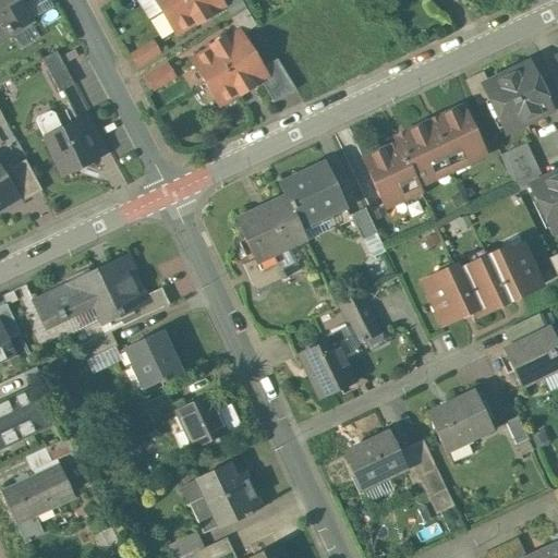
[(0,0),(0,29),(3,28),(9,37),(12,36),(10,32),(28,20),(16,0),(0,0)]
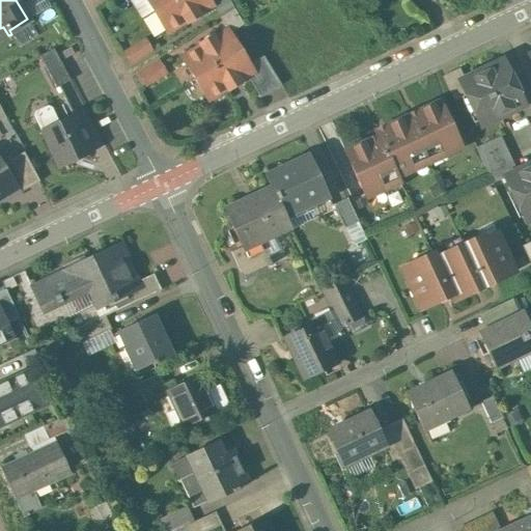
[(145,0),(152,11),(171,0),(145,0)]
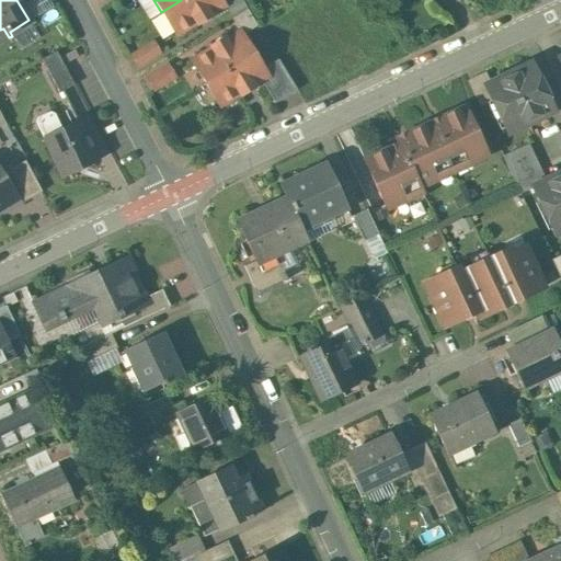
[(219,0),(181,0),(161,12),(175,34),(194,22),(195,24),(210,15),(209,13),(222,4),(219,0)]
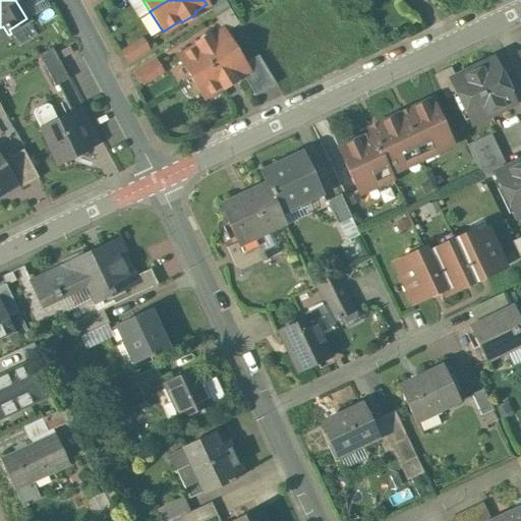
[(238,23),(229,8),(215,17),(222,29),(224,33),(238,23)]
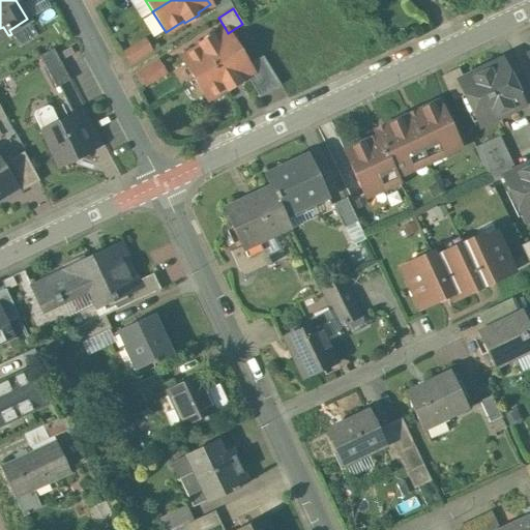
[(199,46),(180,57),(194,78),(238,51),(228,33),(226,29),(213,37),(211,35),(198,43),(199,46)]
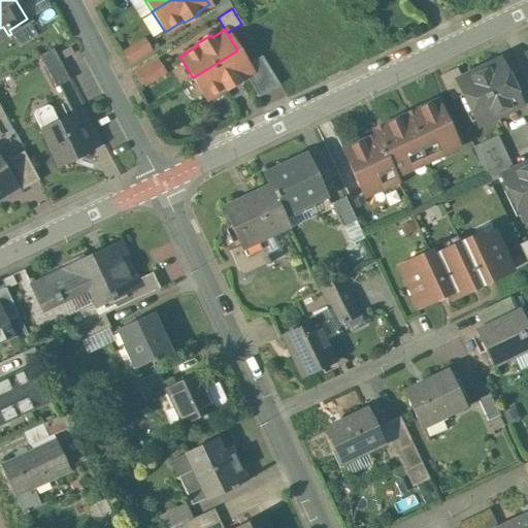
[(129,64),(154,52),(145,36),(121,48),(129,64)]
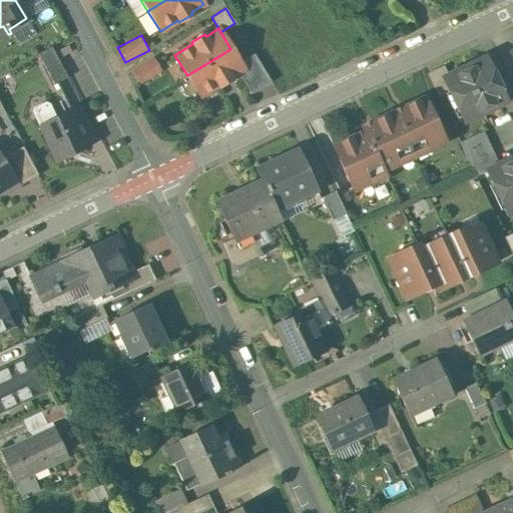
[(66,77),(50,47),(37,54),(53,84),(66,77)]
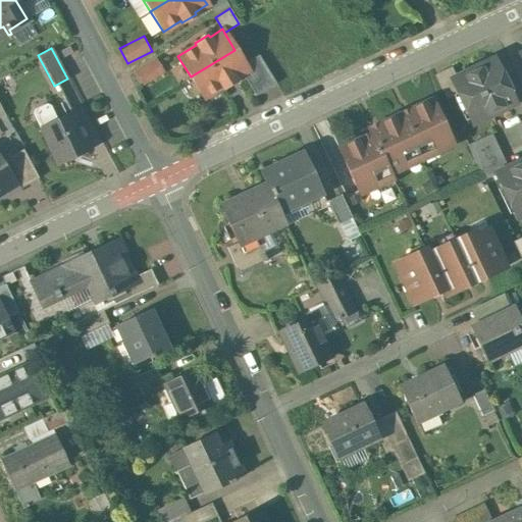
[(235,50),(191,76),(203,98),(221,87),(222,89),(237,81),(236,79),(242,74),(248,70),(244,63),(235,50)]
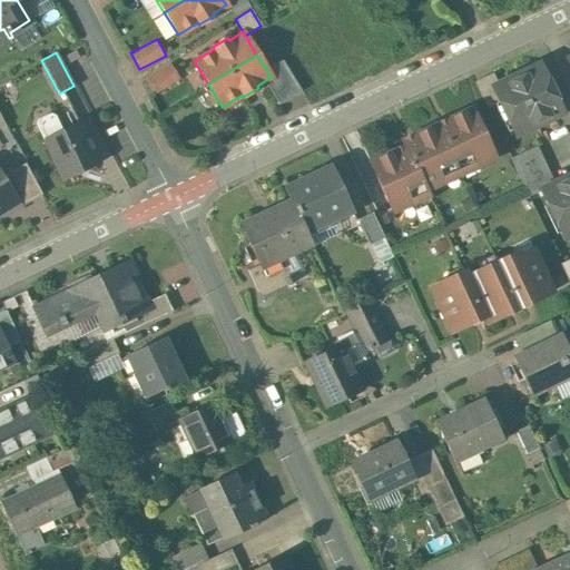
[(156,94),(180,76),(169,60),(145,78),(156,94)]
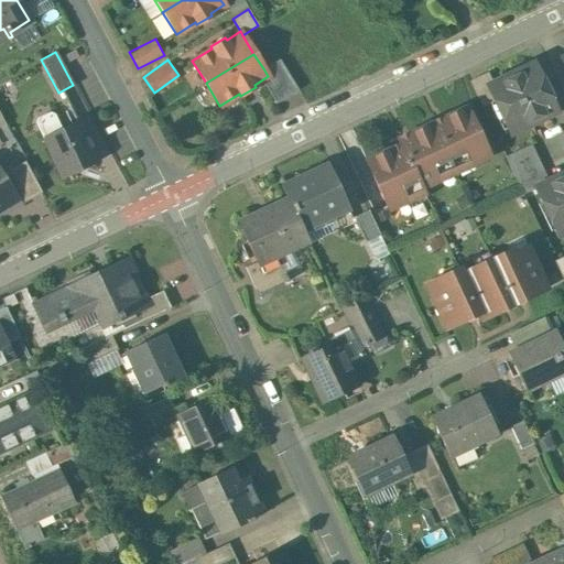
[(279,60),(263,68),(268,76),(261,80),(275,104),(297,90),(279,60)]
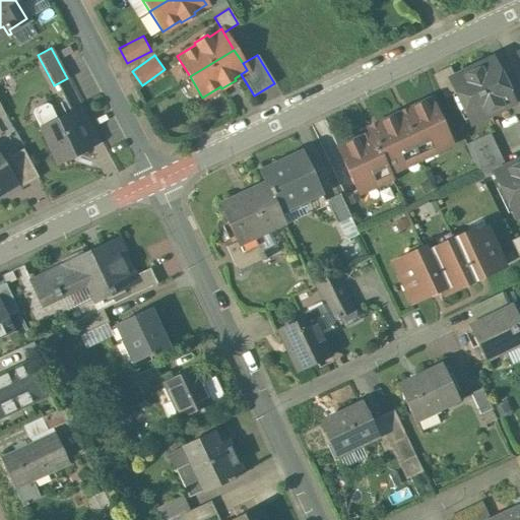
[(489,71),(484,62),(453,76),(452,76),(459,90),(454,92),(454,93),(466,118),(482,110),(485,116),(511,104),(505,89),(506,89),(496,68),(489,71)]
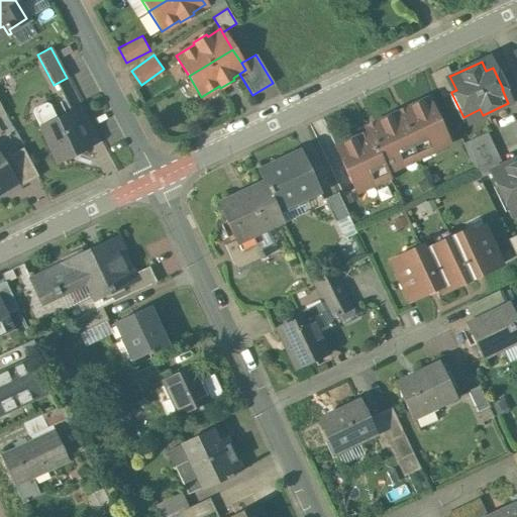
[(446,67),(430,74),(441,98),(451,93),(451,92),(456,90),(449,76),(450,76),(446,67)]
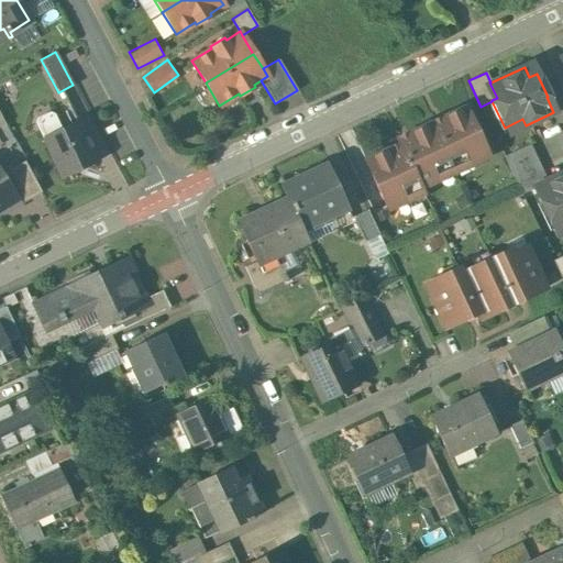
[(465,108),(442,118),(442,117),(429,123),(430,124),(408,134),(408,133),(396,139),(398,144),(419,188),(434,180),(435,175),(466,161),(472,163),(487,155),(481,141),(472,122),(465,108)]
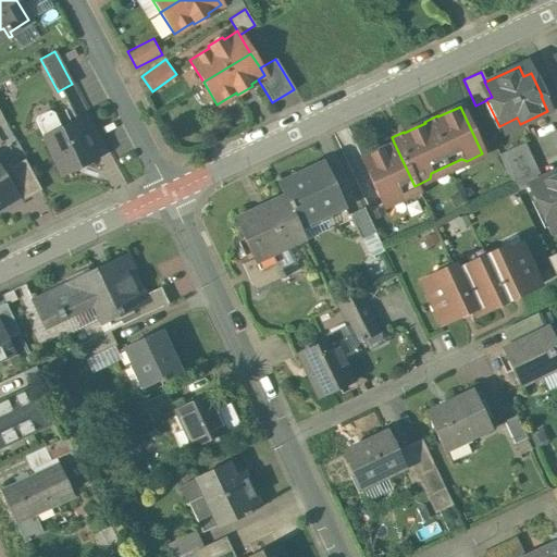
[(0,207),(14,198),(16,197),(0,171),(0,141),(0,143),(0,141),(0,124),(4,123),(0,114),(0,207)]
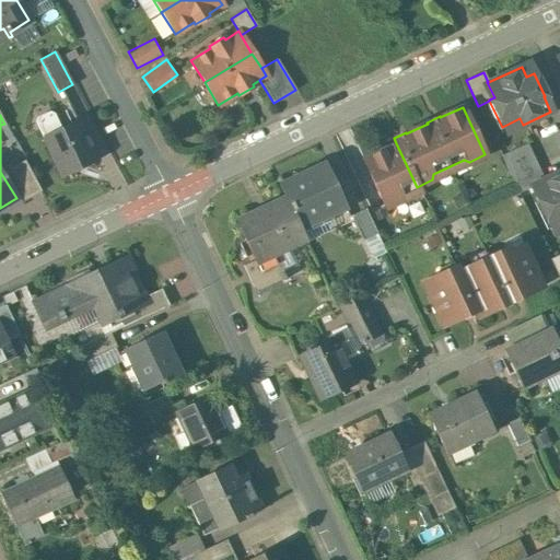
[(77,120),(42,137),(61,177),(96,160),(77,120)]
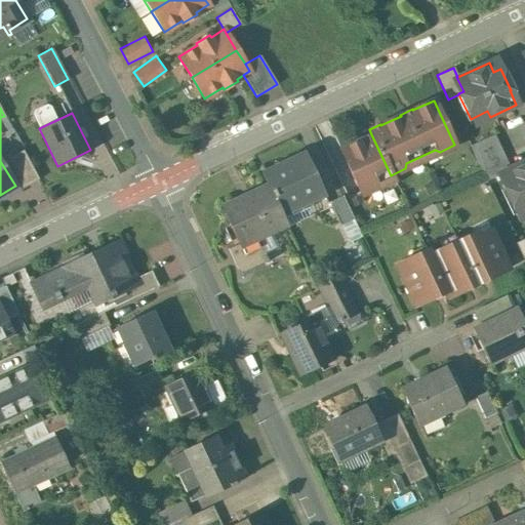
[(371,134),(360,139),(361,140),(339,150),(361,195),(375,189),(377,183),(391,176),(391,175),(371,134)]
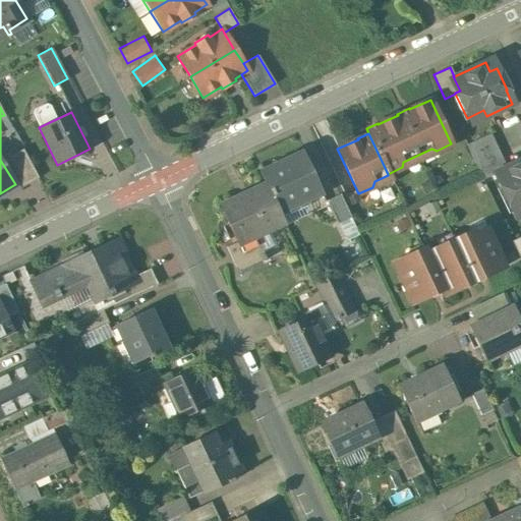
[(489,133),(466,145),(482,179),(498,172),(498,171),(506,167),(489,133)]
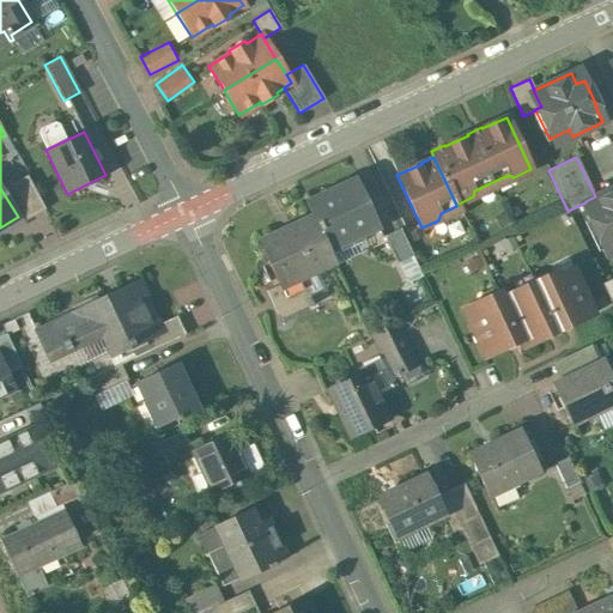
[(26,175),(0,188),(18,217),(16,218),(19,224),(44,210),(26,175)]
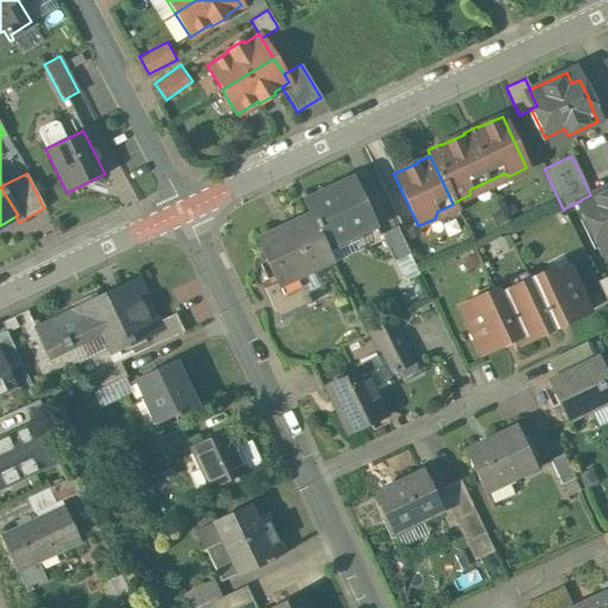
[(353,179),(303,202),(309,215),(325,247),(374,225),(353,179)]
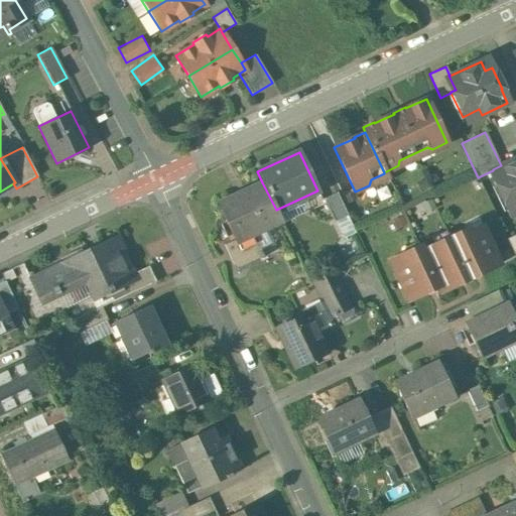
[(515,158),(501,165),(493,169),(493,170),(499,182),(494,184),(506,210),(515,205),(515,158)]
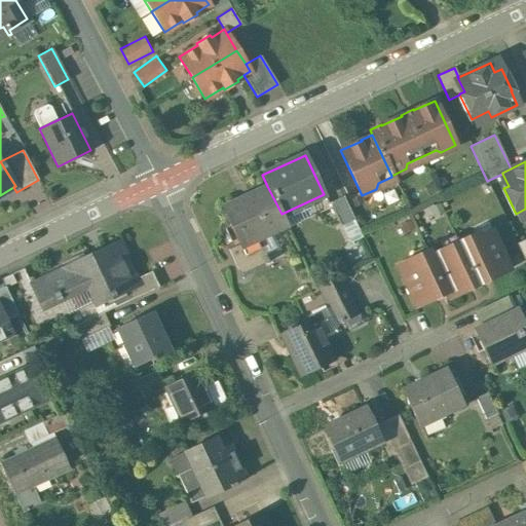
[(267,186),(222,208),(238,245),(239,246),(255,237),(256,239),(258,239),(287,225),(282,214),(267,186)]
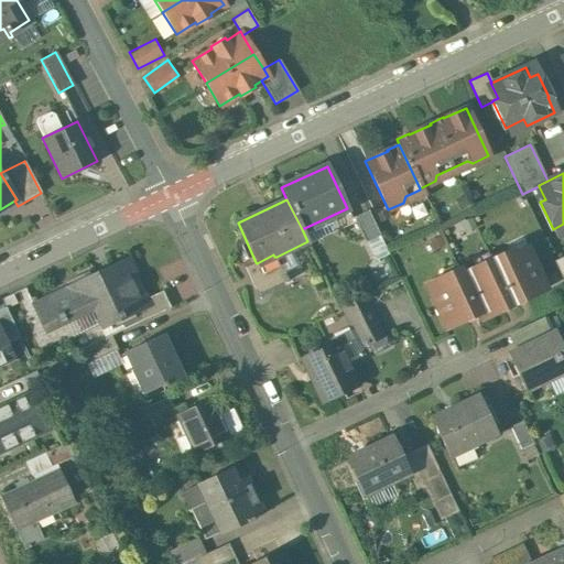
[(372,258),(386,253),(370,209),(357,214),(372,258)]
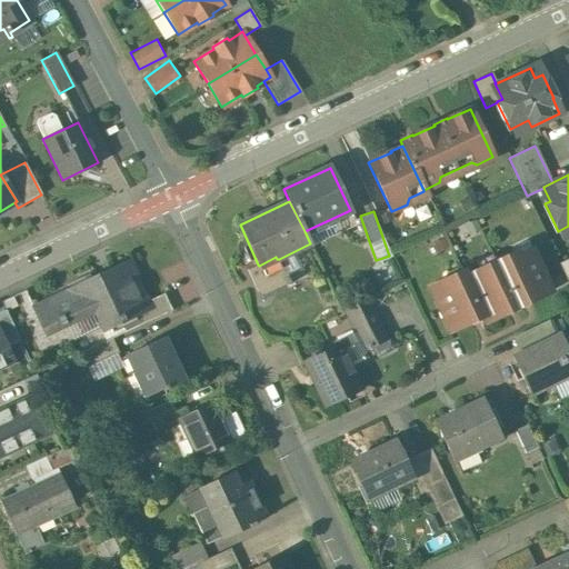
[(510,253),(495,261),(497,265),(483,271),(478,269),(463,276),(483,318),(485,322),(506,312),(506,313),(518,308),(530,302),(529,301),(550,291),(543,278),(545,278),(537,262),(530,249),(516,256),(510,253)]
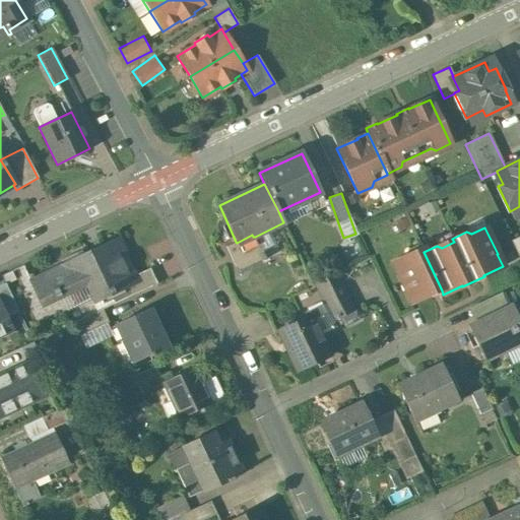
[(252,235),(237,243),(236,242),(225,247),(235,267),(260,255),(262,261),(265,259),(262,253),(255,237),(253,237),(252,235)]
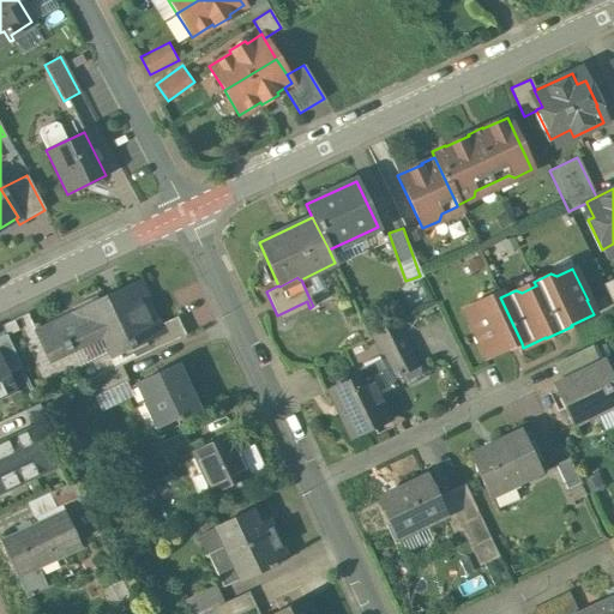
[(613,278),(603,284),(613,307),(613,278)]
